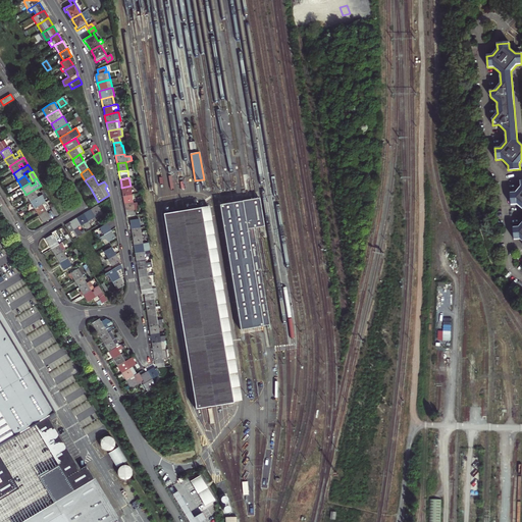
[(517,205),(521,208),(521,223),(519,227),(513,227),(514,240),(520,239),(521,240),(521,180),(521,181),(521,187),(516,193),(510,194),(511,205),(517,205)]
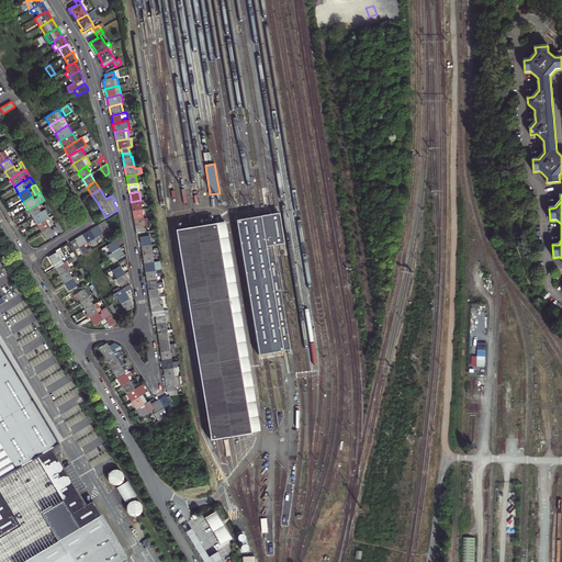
[(141,204),(141,200),(131,202),(132,208),(133,211),(142,210),(147,208),(146,203),(141,204)]
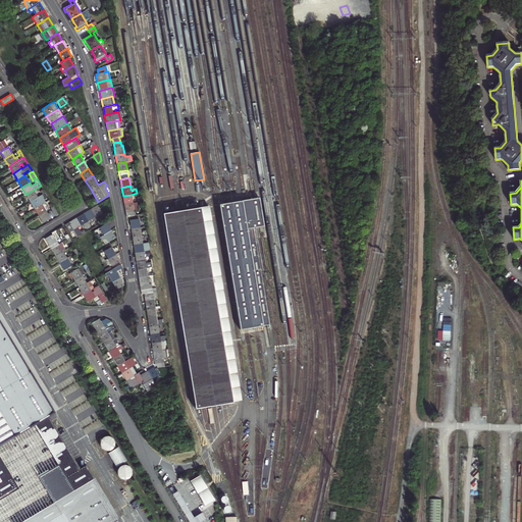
[(31,202),(38,197),(34,190),(25,195),(29,199),(31,202)]
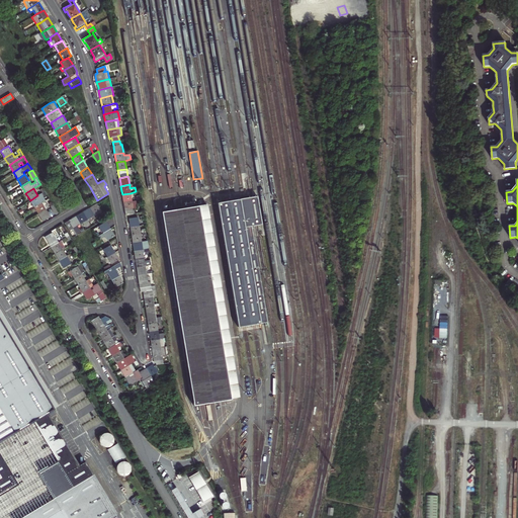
[(34,207),(45,200),(40,193),(37,195),(30,200),(32,204),(34,207)]
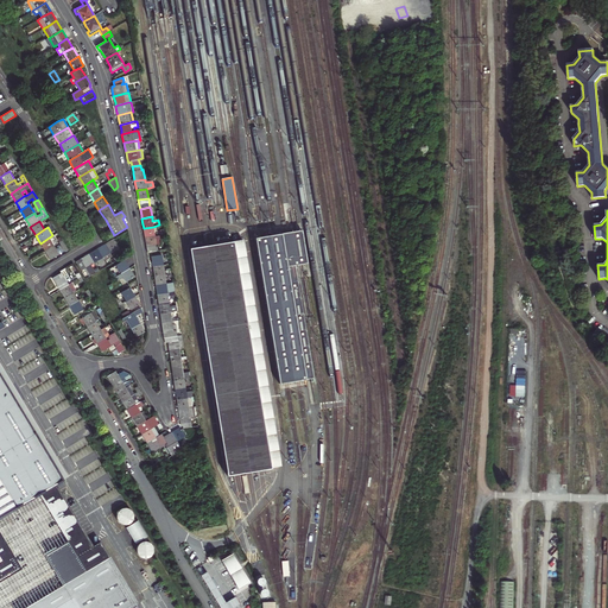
[(154,236),(153,227),(144,228),(144,233),(145,238),(154,236)]
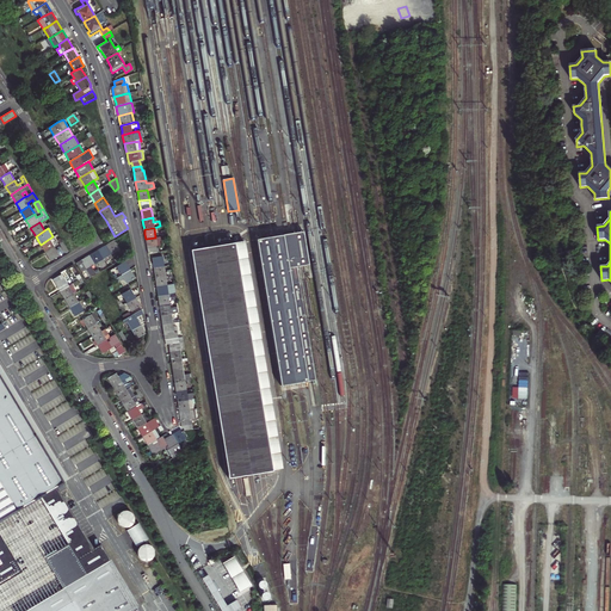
[(264,238),(257,239),(281,386),(288,384),(300,383),(308,382),(307,381),(316,380),(297,267),(302,266),(309,265),(303,232),(297,233),(276,236),(264,238)]
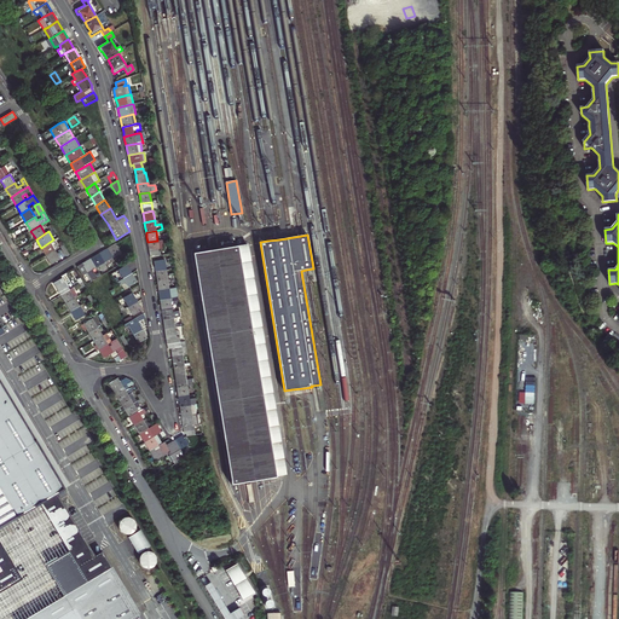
[(46,256),(55,250),(59,248),(53,239),(41,248),(44,252),(46,256)]
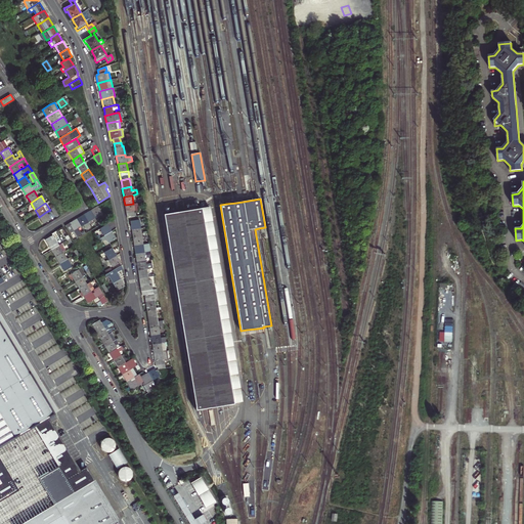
[(137,203),(133,204),(125,205),(126,210),(126,213),(127,217),(136,216),(135,212),(138,211),(138,207),(137,203)]
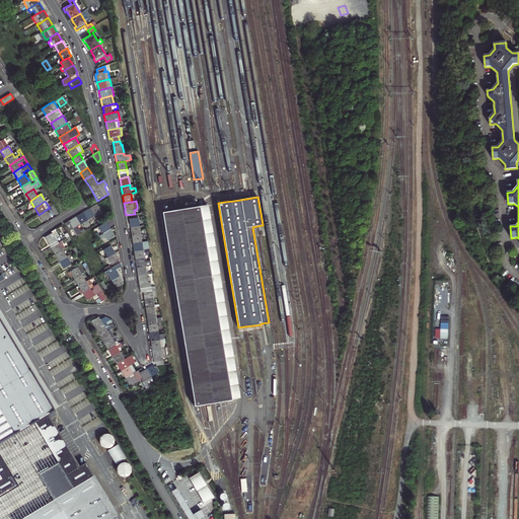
[(101,211),(97,204),(94,206),(90,208),(94,216),(95,215),(101,211)]
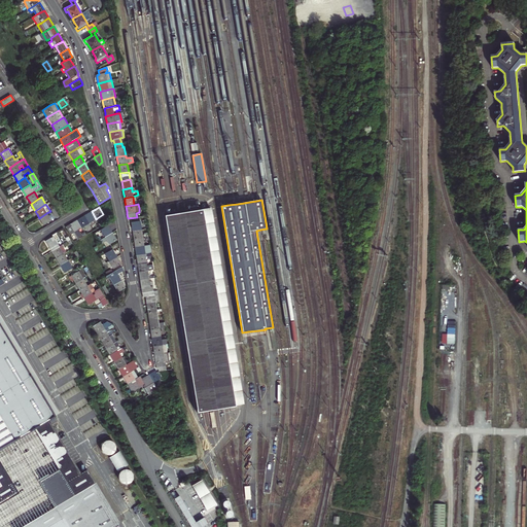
[(211,208),(202,209),(235,407),(240,406),(244,405),(211,208)]
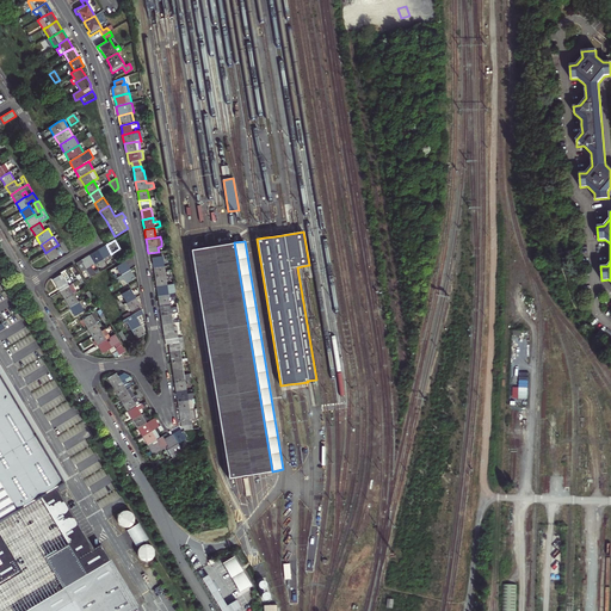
[(191,250),(228,479),(239,476),(251,475),(263,473),(272,471),(234,242),(224,245),(213,246),(201,248),(191,250)]
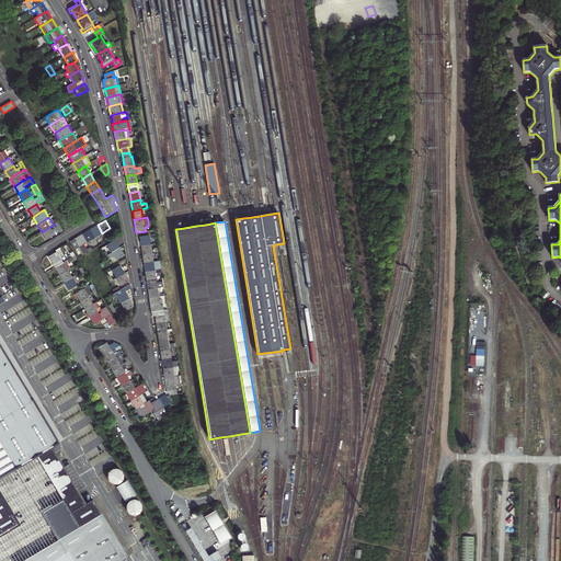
[(94,227),(90,230),(94,238),(102,233),(98,225),(94,227)]
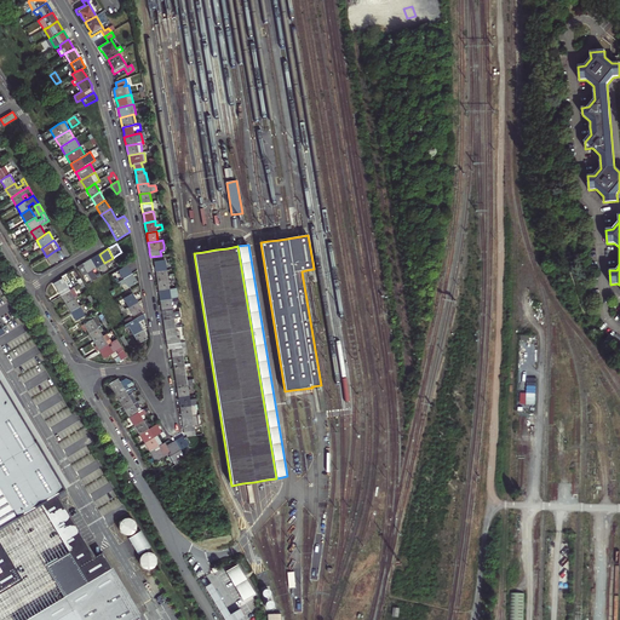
[(57,254),(55,251),(46,257),(49,260),(51,265),(61,259),(57,254)]
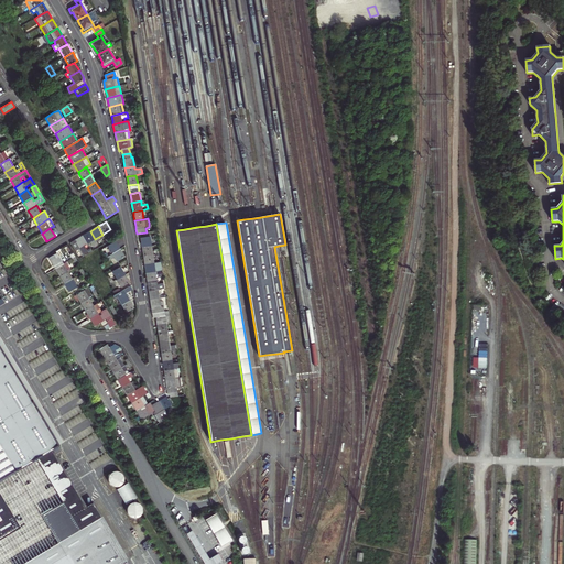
[(94,247),(90,249),(93,251),(99,247),(98,245),(97,242),(95,239),(90,231),(87,232),(83,236),(87,243),(90,242),(94,247)]
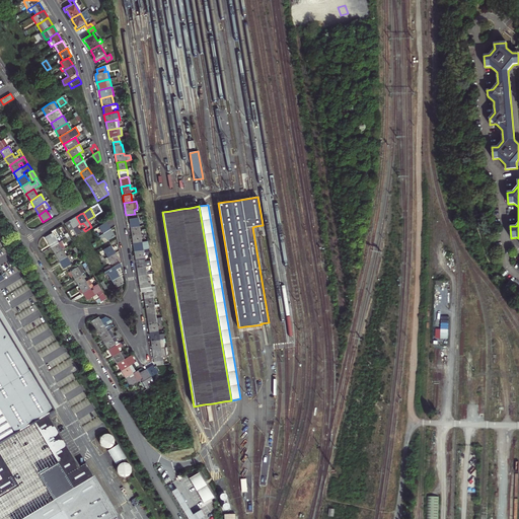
[(80,224),(76,217),(71,220),(65,223),(69,231),(73,228),(77,235),(85,231),(83,229),(80,231),(77,226),(80,224)]
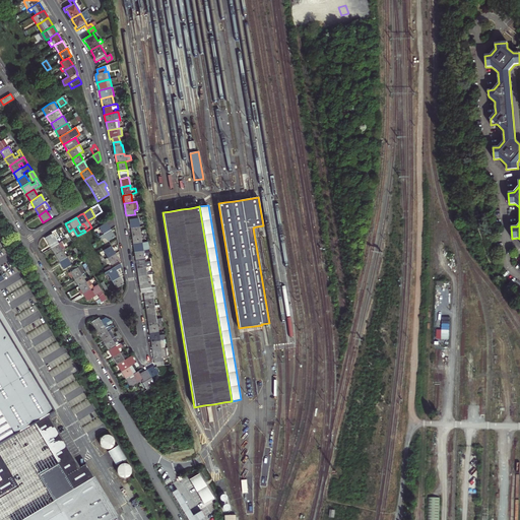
[(130,222),(131,228),(139,226),(138,217),(129,219),(130,222)]
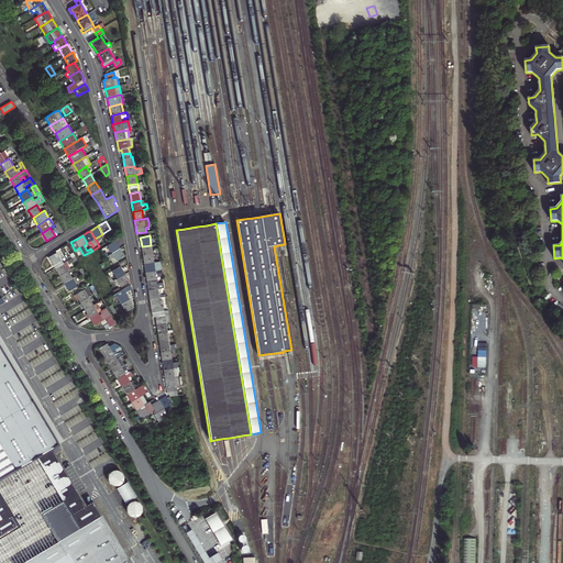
[(108,245),(112,253),(120,249),(118,245),(116,241),(108,245)]
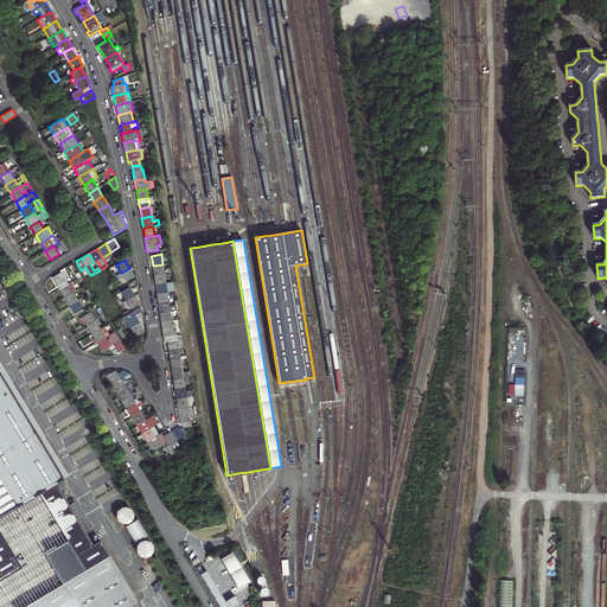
[(77,279),(78,279),(81,276),(74,264),(70,267),(77,279)]
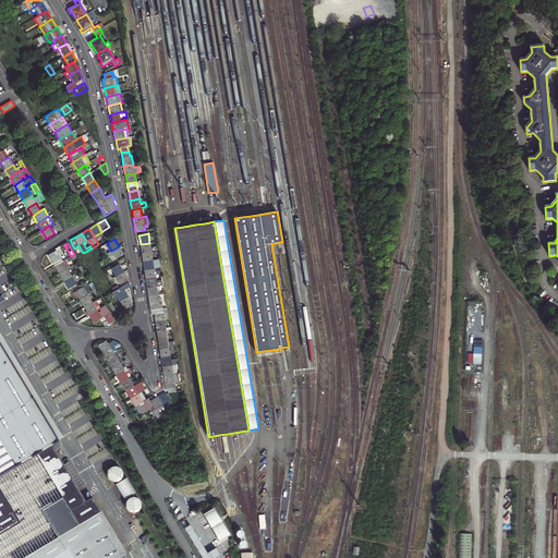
[(150,252),(149,243),(141,244),(142,250),(142,253),(150,252)]
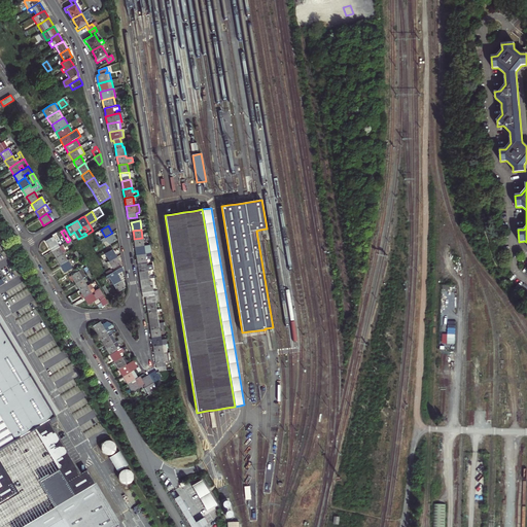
[(101,244),(107,241),(109,245),(116,240),(115,239),(112,233),(105,237),(99,241),(101,244)]
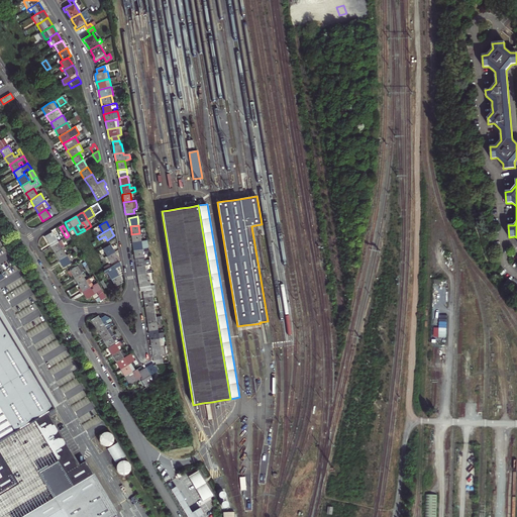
[(50,246),(58,242),(52,232),(44,236),(48,243),(50,246)]
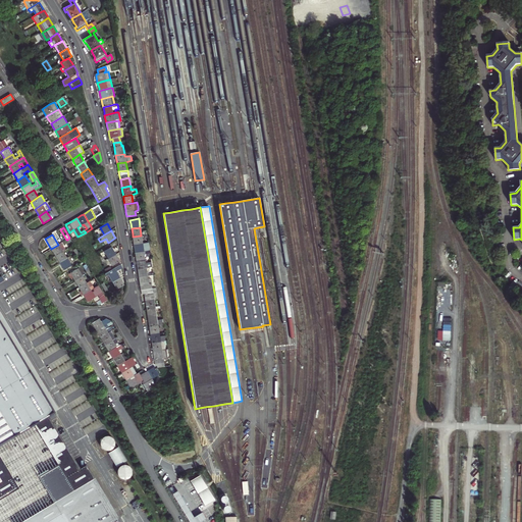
[(143,244),(141,236),(133,237),(134,242),(134,245),(143,244)]
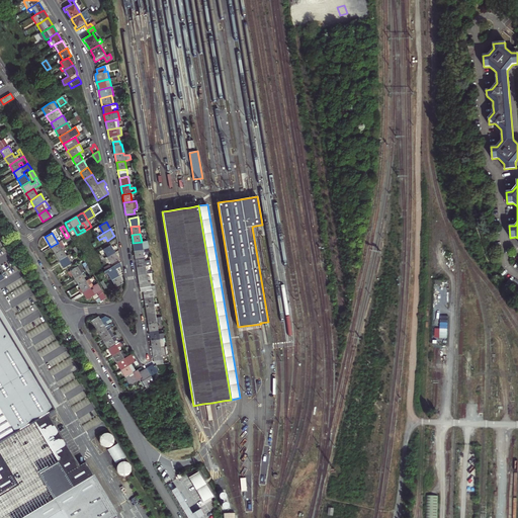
[(61,241),(58,243),(51,247),(53,250),(55,254),(63,250),(65,248),(61,241)]
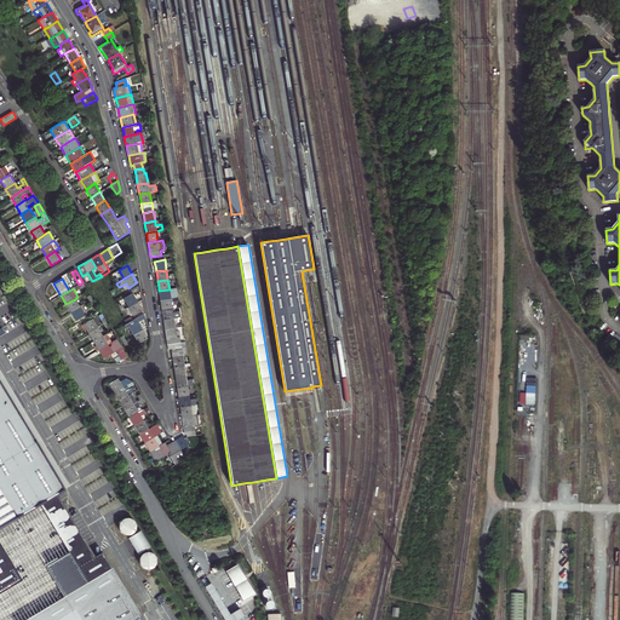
[(174,288),(170,290),(159,291),(160,296),(160,300),(171,299),(177,298),(174,288)]
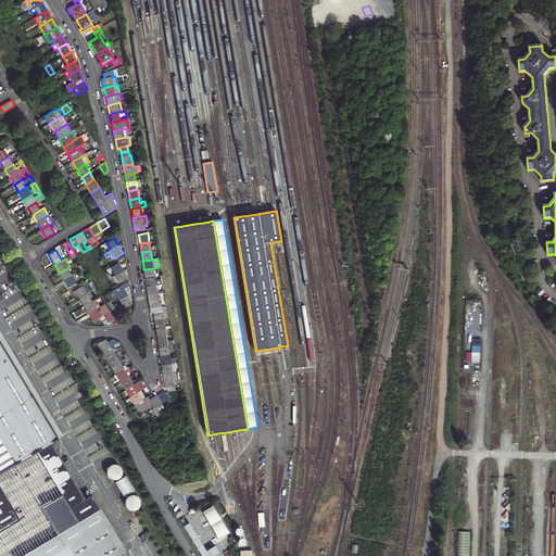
[(111,267),(115,276),(123,270),(121,267),(118,263),(111,267)]
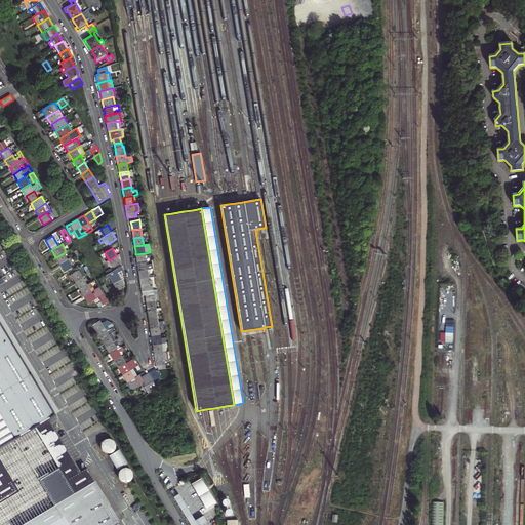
[(136,259),(137,263),(146,261),(146,257),(148,256),(151,256),(150,252),(145,253),(135,254),(136,259)]
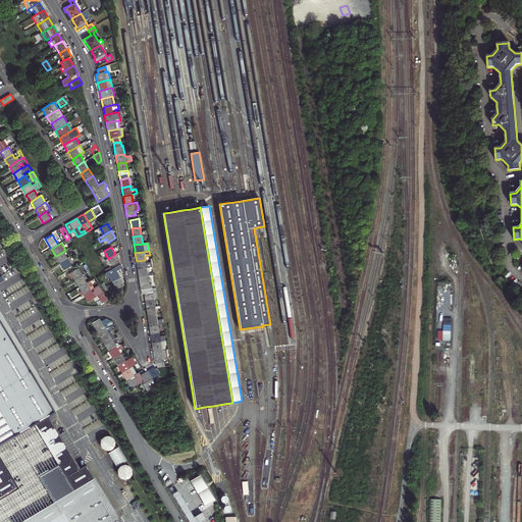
[(59,263),(67,258),(63,252),(55,256),(57,259),(59,263)]
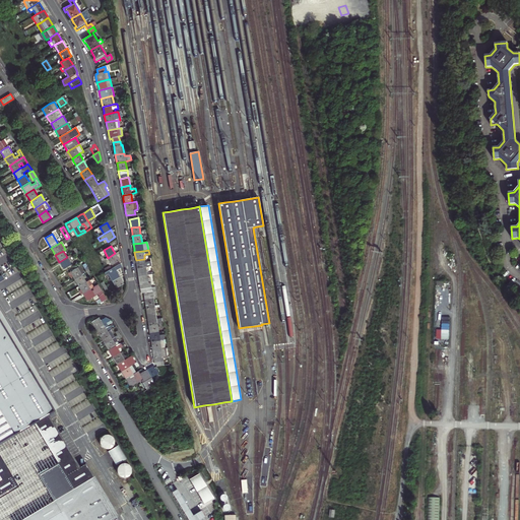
[(119,259),(115,253),(108,258),(112,265),(120,260),(119,259)]
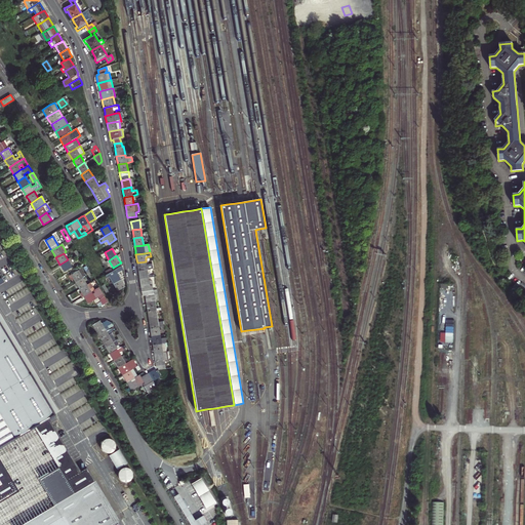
[(65,272),(72,268),(68,259),(59,265),(62,268),(65,272)]
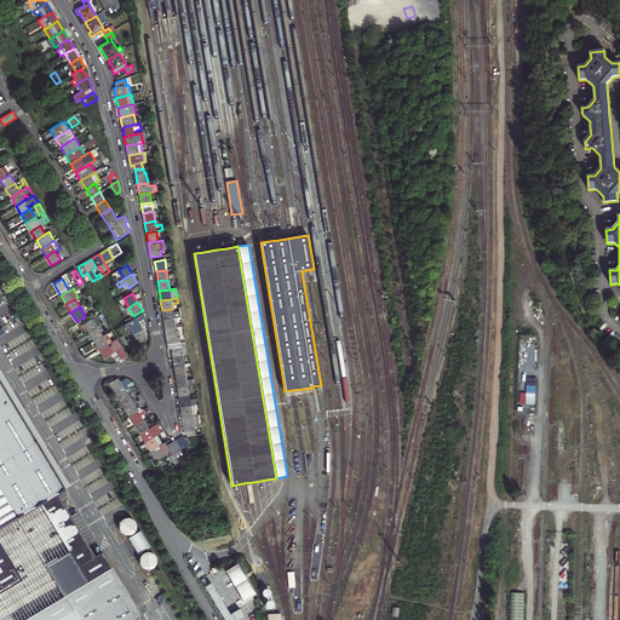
[(173,313),(172,309),(162,310),(162,316),(164,320),(173,319),(176,319),(181,317),(179,311),(173,313)]
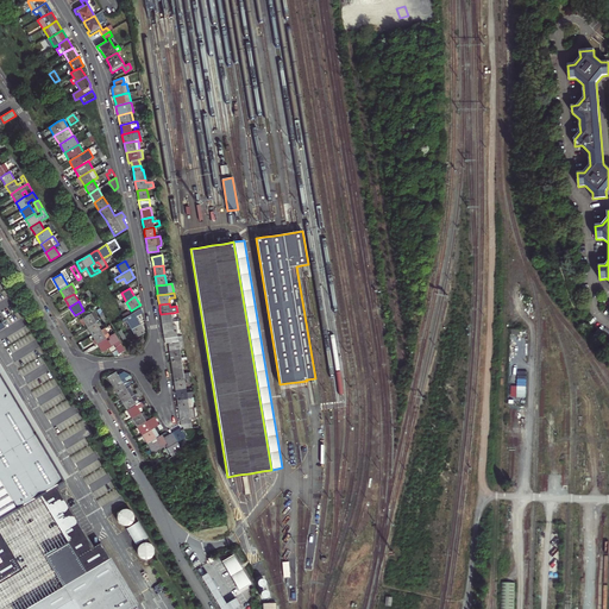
[(126,321),(131,330),(140,324),(137,320),(136,316),(143,313),(140,308),(126,318),(124,319),(121,319),(124,322),(126,321)]
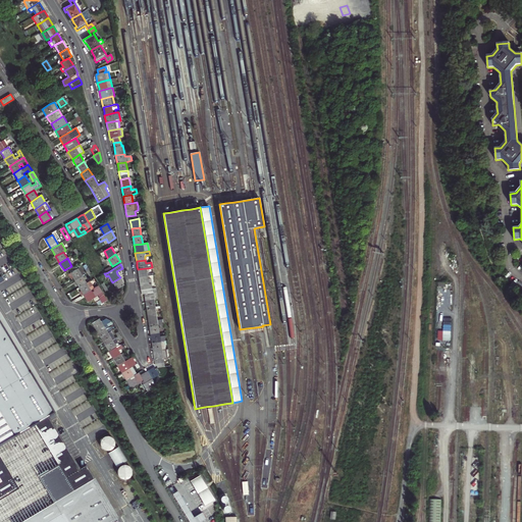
[(74,280),(82,276),(77,268),(70,273),(73,277),(74,280)]
